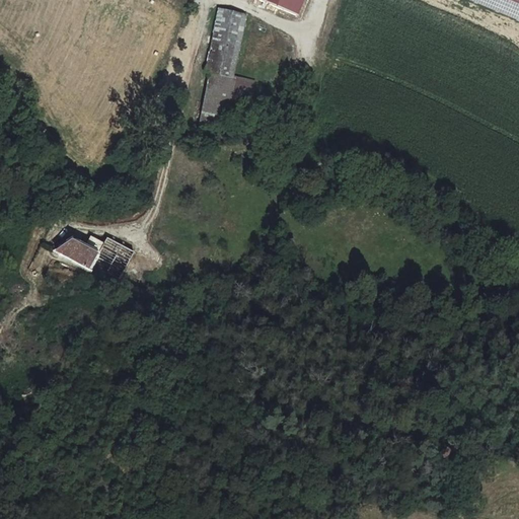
[(518,0),(244,0),(301,22),(310,0),(466,0),(518,20),(518,0)]
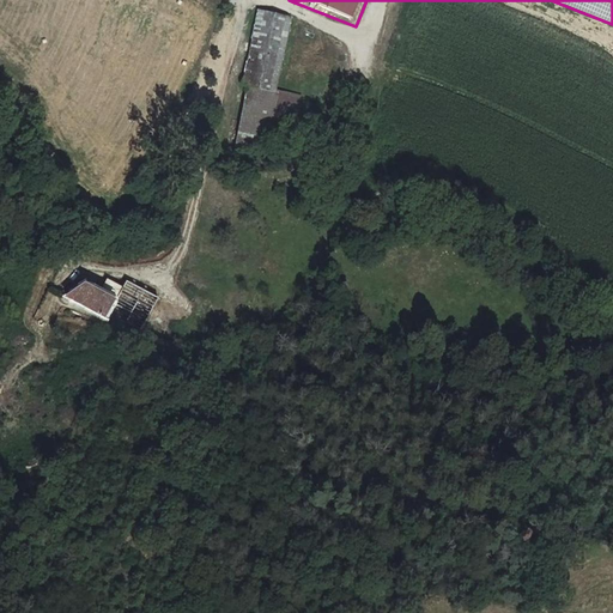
[(293,17),(259,11),(243,85),(250,87),(235,145),(252,149),(266,138),(291,144),(293,143),(304,98),(277,93),(293,17)]
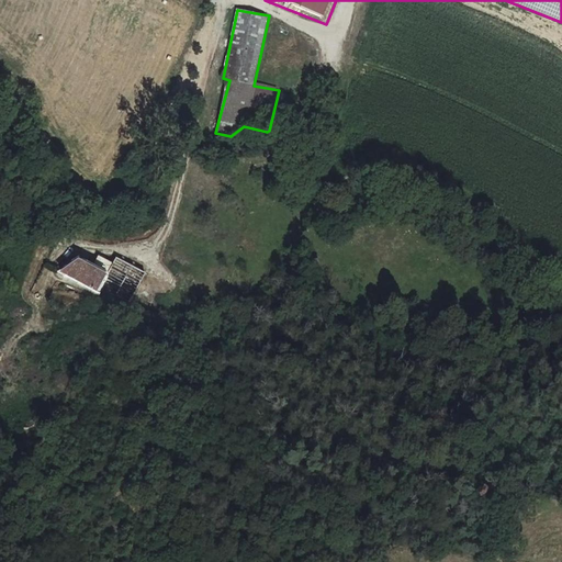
[(70,300),(115,313),(124,312),(126,311),(132,306),(144,294),(107,282),(104,289),(92,285),(90,290),(76,285),(70,300)]
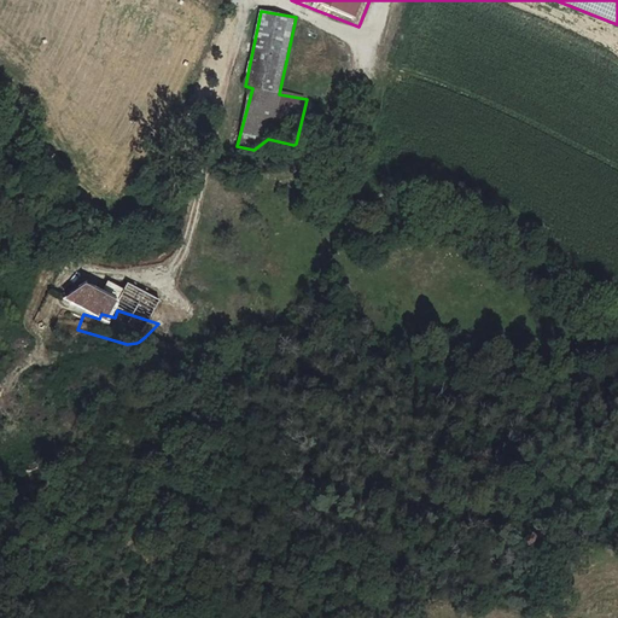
[(180,331),(158,324),(145,337),(139,342),(136,343),(172,355),(180,331)]
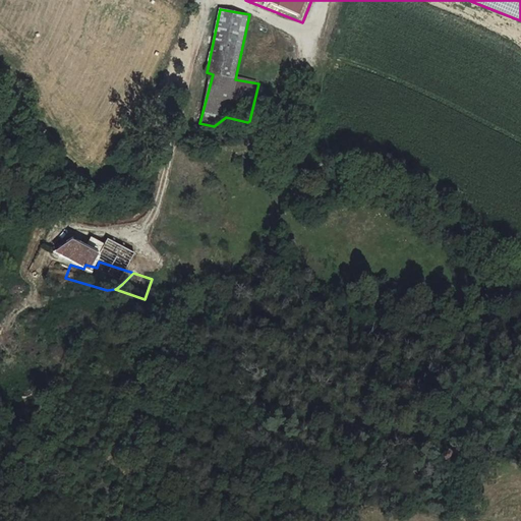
[(35,274),(29,282),(39,288),(45,279),(35,274)]
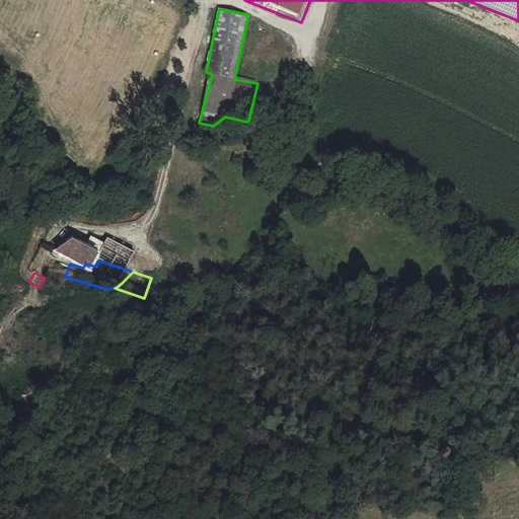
All buildings are outlined.
